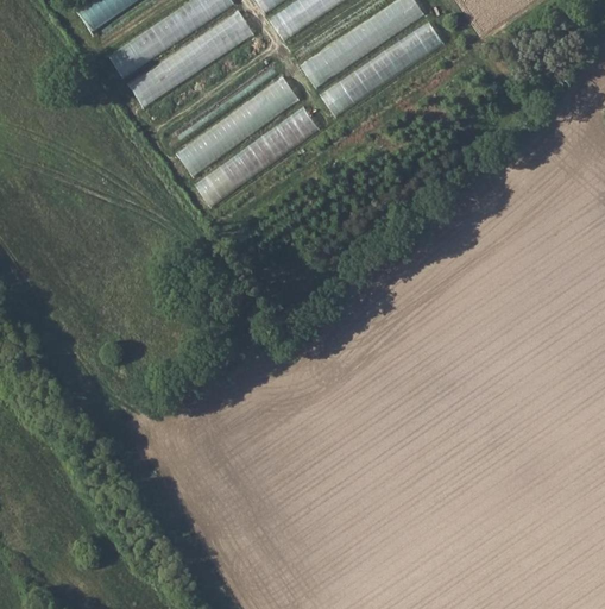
[(89,31),(134,0),(89,0),(75,10),(89,31)]
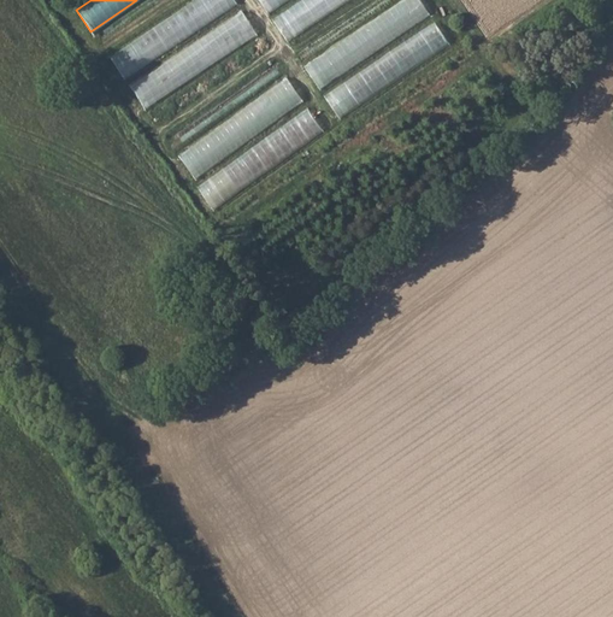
[(122,76),(237,6),(233,0),(194,0),(107,53),(122,76)]
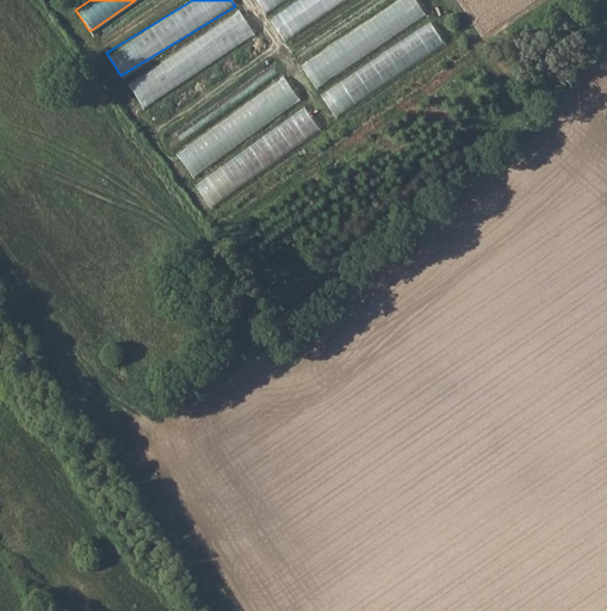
[(255,0),(262,11),(280,0),(255,0)]
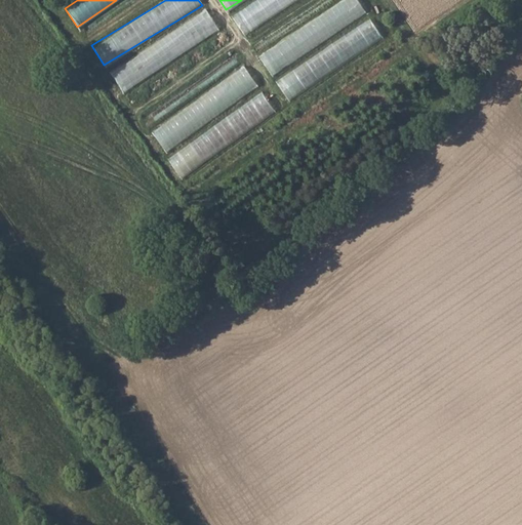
[(243,35),(296,0),(252,0),(230,14),(243,35)]
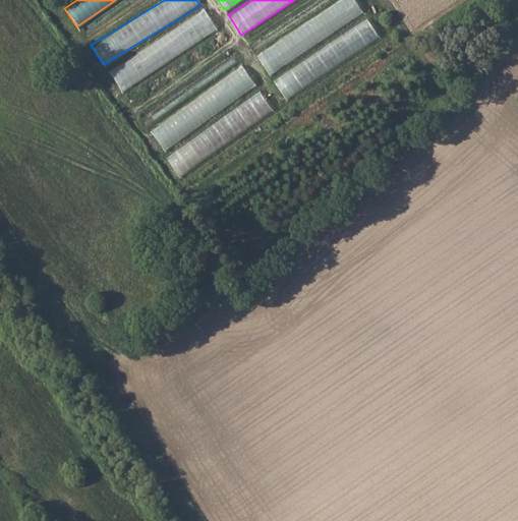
[(353,0),(339,0),(255,54),(268,74),(362,13),(353,0)]
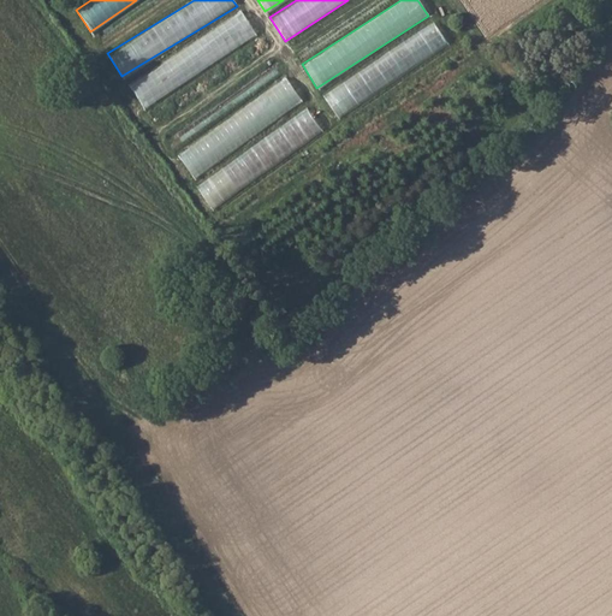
[(243,13),(126,81),(141,105),(256,39),(243,13)]
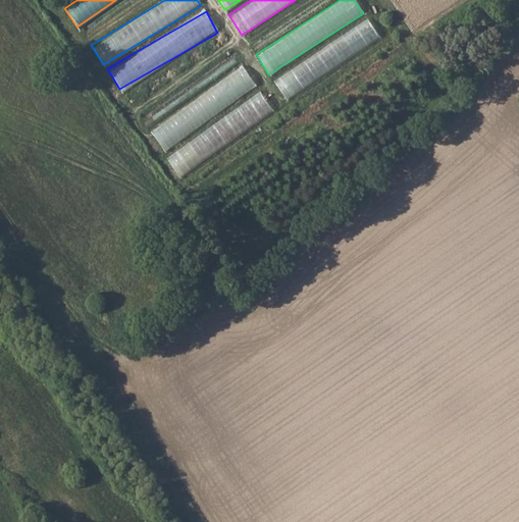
[(367,18),(272,80),(286,99),(379,38),(367,18)]
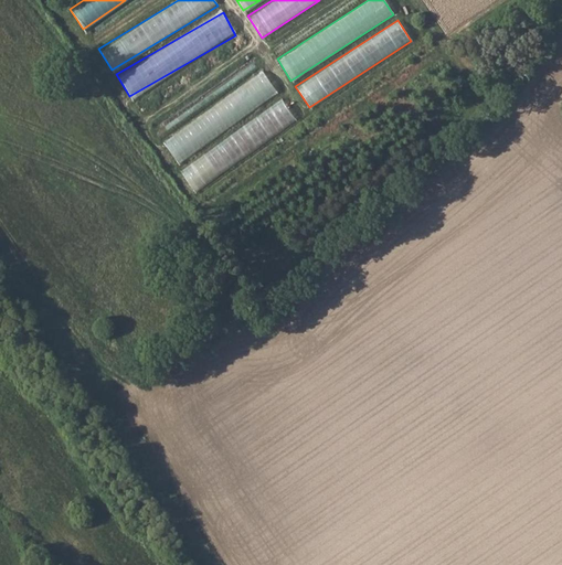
[(263,72),(161,139),(176,161),(277,94),(263,72)]
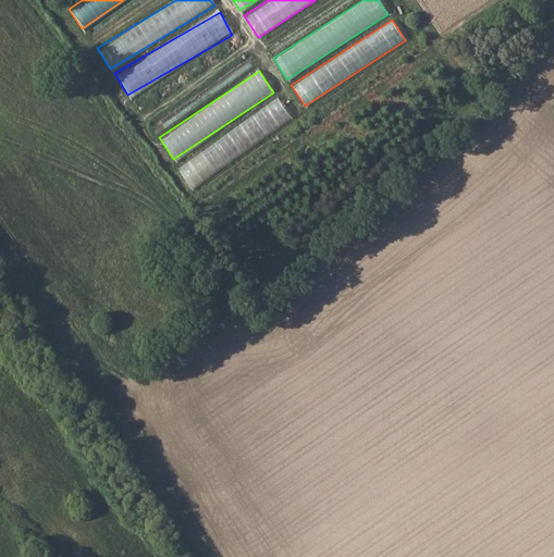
[(278,98),(176,166),(189,187),(292,119),(278,98)]
